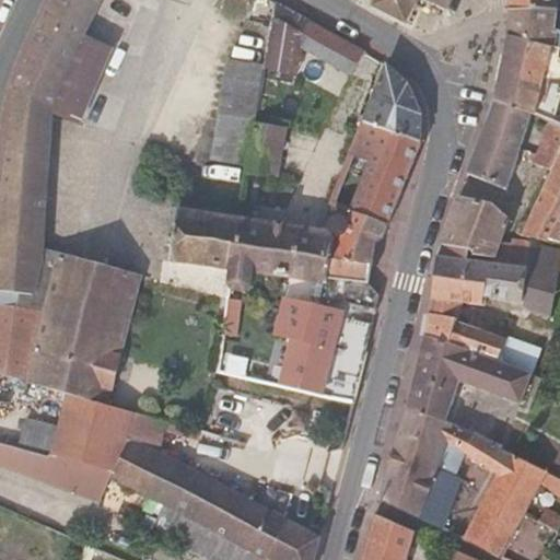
[(101,0),(56,0),(44,25),(14,88),(7,168),(0,236),(0,371),(69,392),(109,403),(142,275),(41,246),(55,101),(90,25),(101,0)]
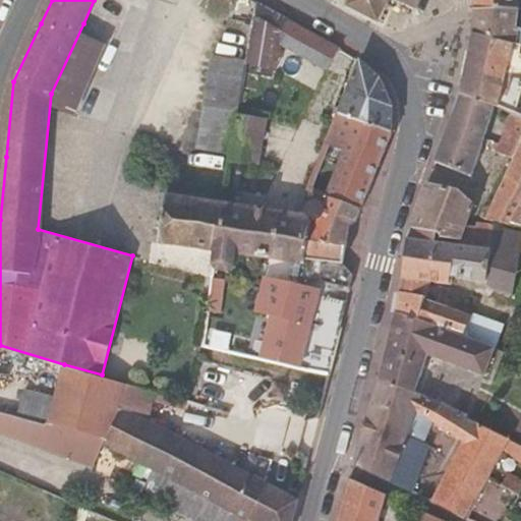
[(346,0),(345,3),(379,22),(391,1),(396,4),(394,7),(401,11),(404,5),(414,11),(414,12),(420,16),(422,13),(424,14),(426,10),(424,9),(425,6),(419,2),(419,0),(346,0)]
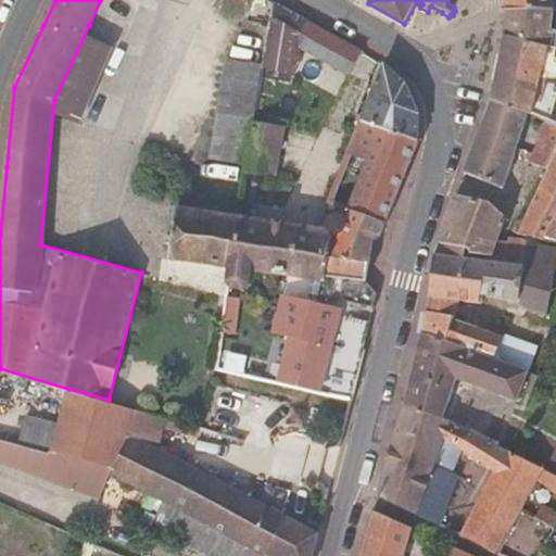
[(555,0),(507,0),(508,10),(547,5),(546,0),(555,0)]
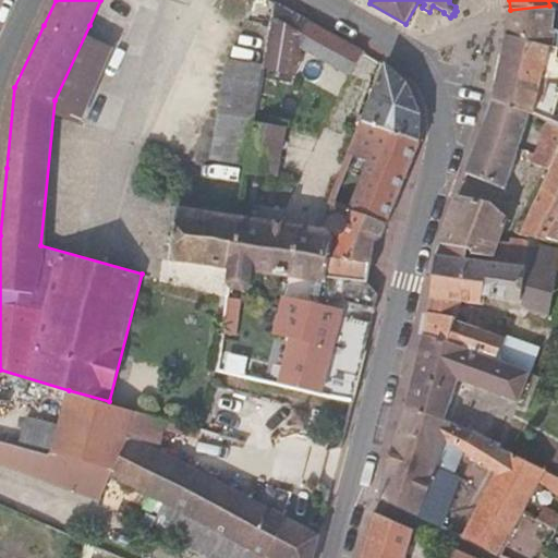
[(310,21),(276,2),(265,65),(241,213),(241,217),(269,220),(283,126),(303,49),(310,21)]
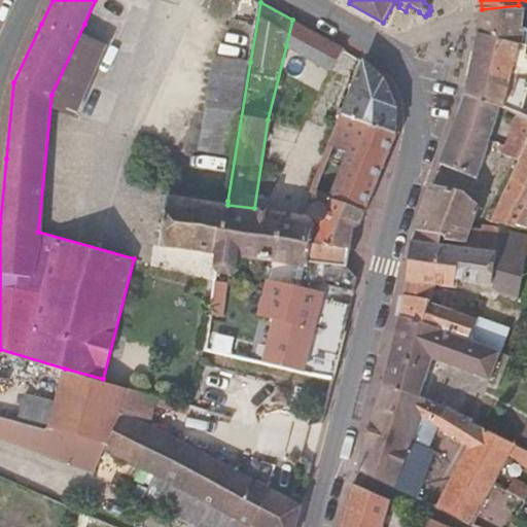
[(519,5),(482,9),(479,32),(526,44),(526,41),(526,33),(521,32),(523,5),(519,5)]
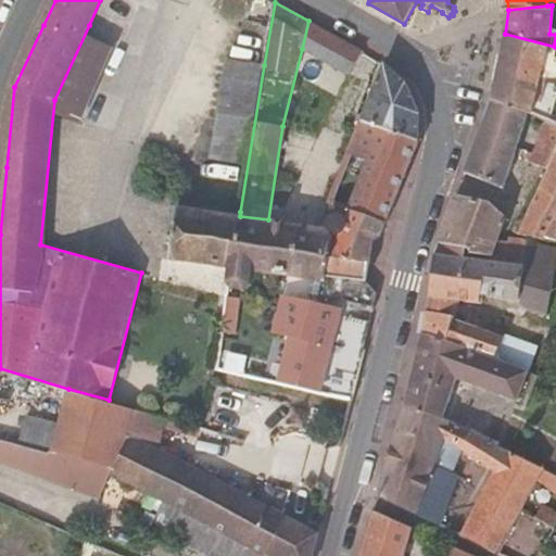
[(350,43),(308,21),(302,49),(336,68),(350,43)]
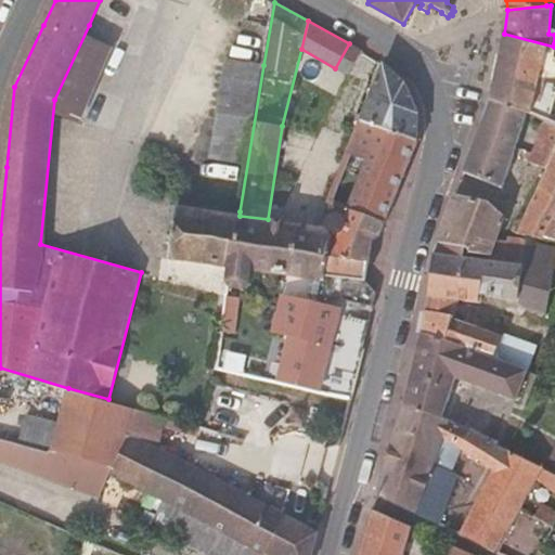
[(118,38),(89,25),(54,100),(85,114),(118,38)]
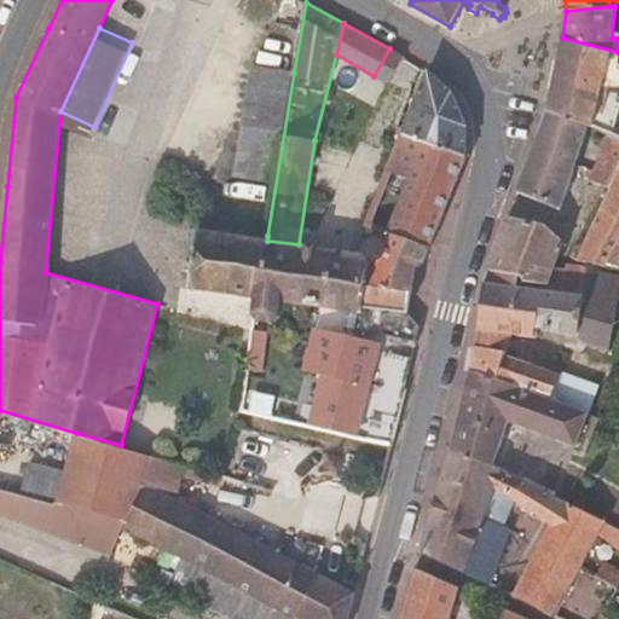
[(618,52),(562,38),(545,110),(586,125),(608,133),(612,133),(618,104),(618,52)]
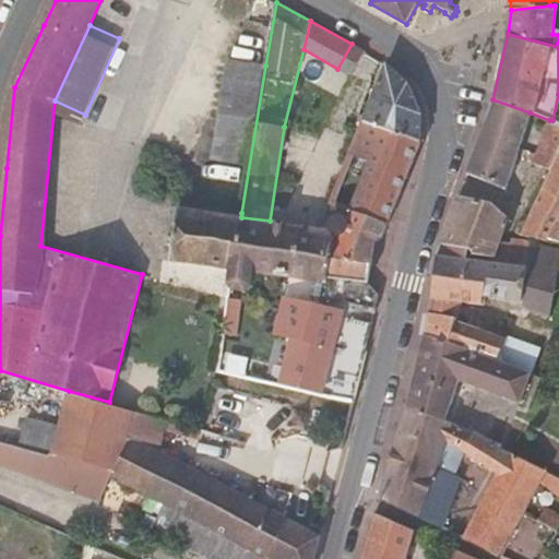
[(241,213),(265,66),(227,60),(211,157),(225,161),(217,210),(241,213)]
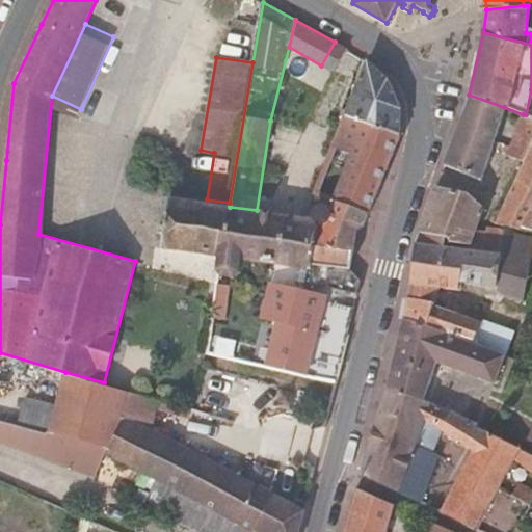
[(368,60),(347,113),(398,137),(399,107),(389,81),(376,67),(368,60)]
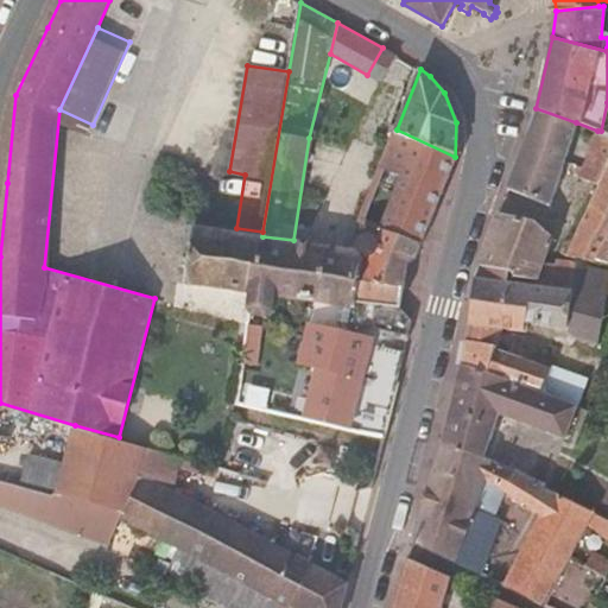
[(576,122),(536,108),(525,141),(510,188),(549,203),(564,159),(576,122)]
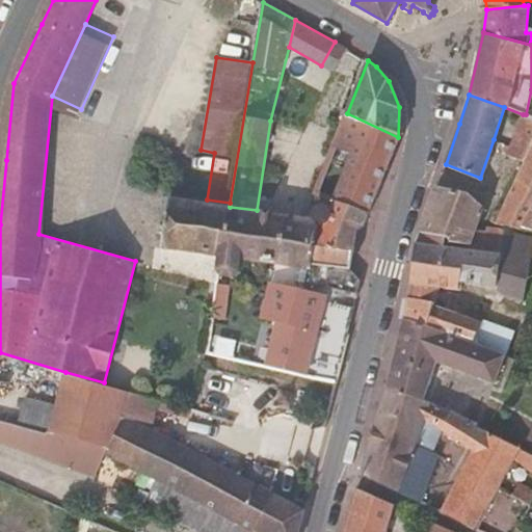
[(398,137),(347,113),(318,187),(318,192),(368,212),(398,137)]
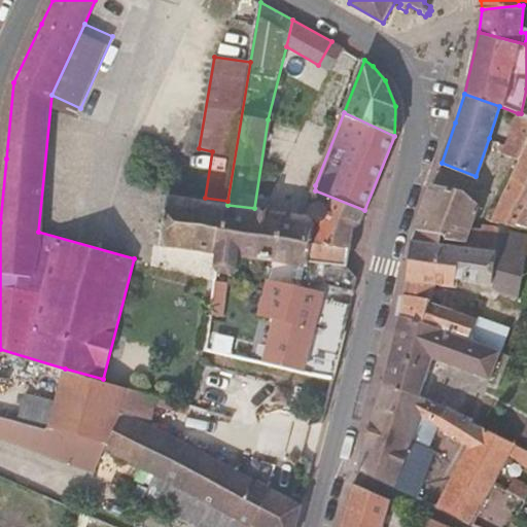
[(526,115),(521,113),(518,113),(504,145),(501,151),(518,160),(526,139),(526,115)]
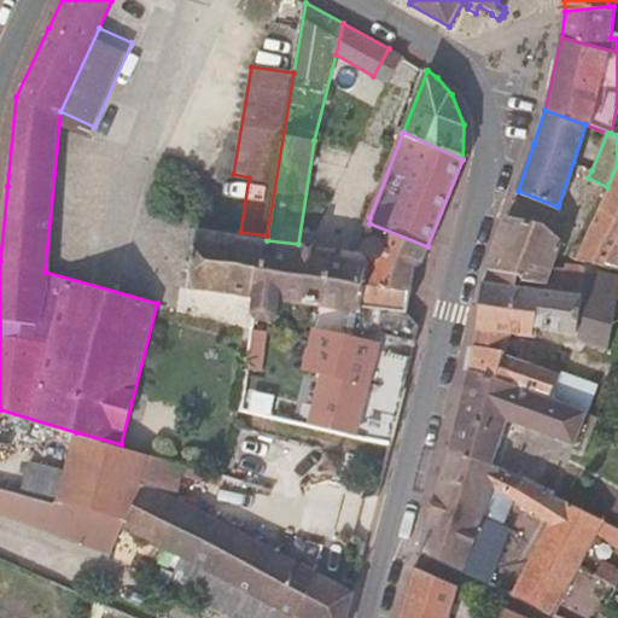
[(617,163),(607,187),(576,258),(617,267),(617,245),(613,245),(617,235),(617,163)]
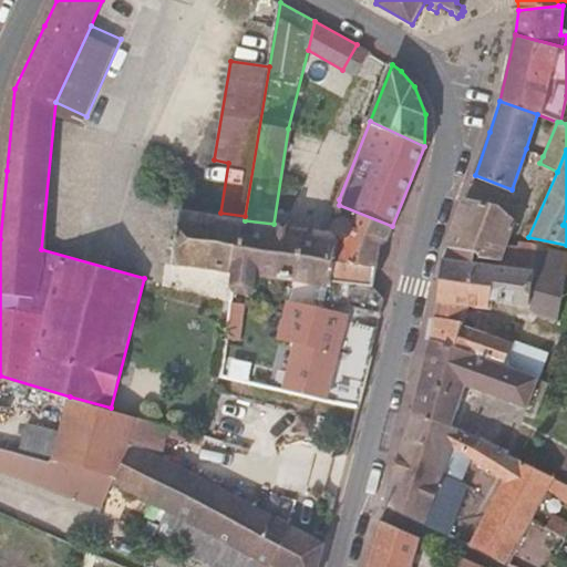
[(500,207),(465,198),(454,224),(446,245),(476,253),(476,256),(502,260),(505,249),(512,222),(500,207)]
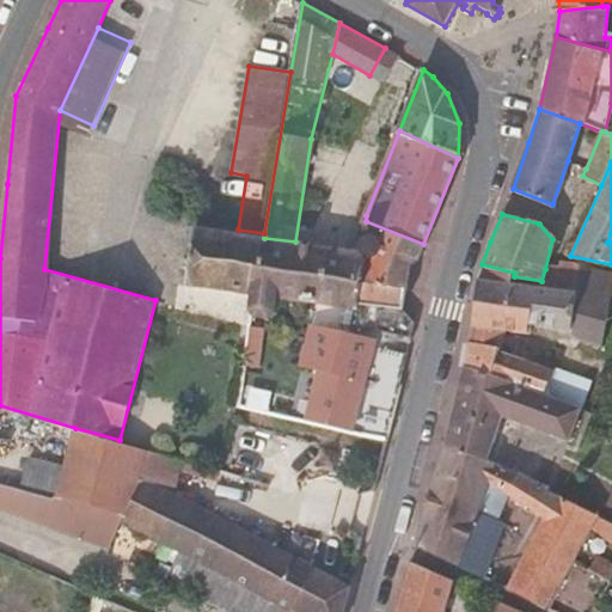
[(366,221),(362,250),(357,304),(403,308),(409,263),(417,259),(423,244),(366,221)]
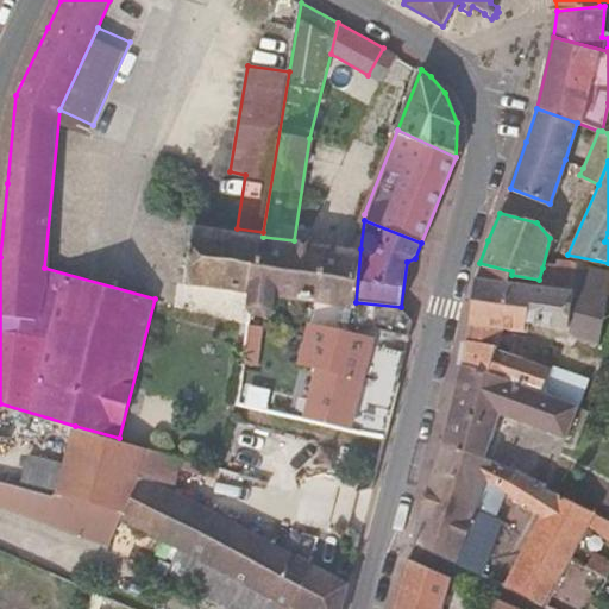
[(196,227),(188,283),(253,293),(263,237),(196,227)]
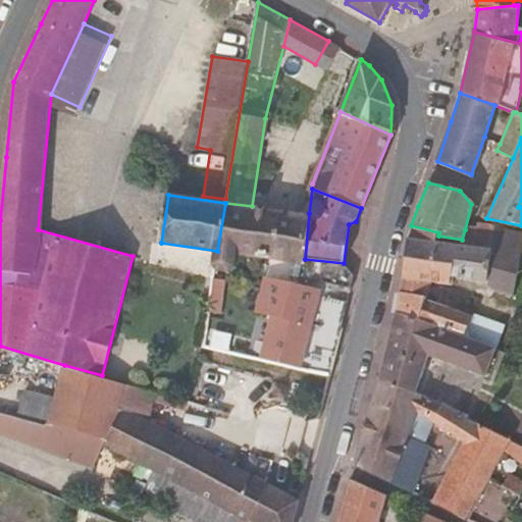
[(252,206),(225,203),(217,251),(214,268),(233,271),(237,253),(305,263),(305,259),(309,213),(252,206)]
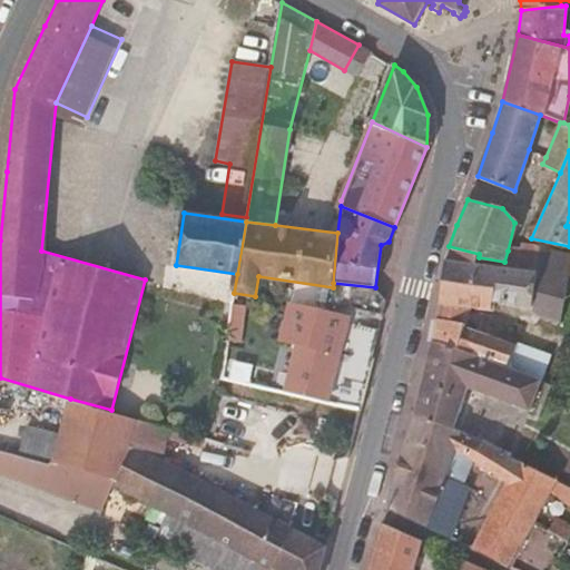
[(517,253),(508,251),(504,262),(503,267),(537,273),(539,247),(529,245),(519,244),(517,253)]
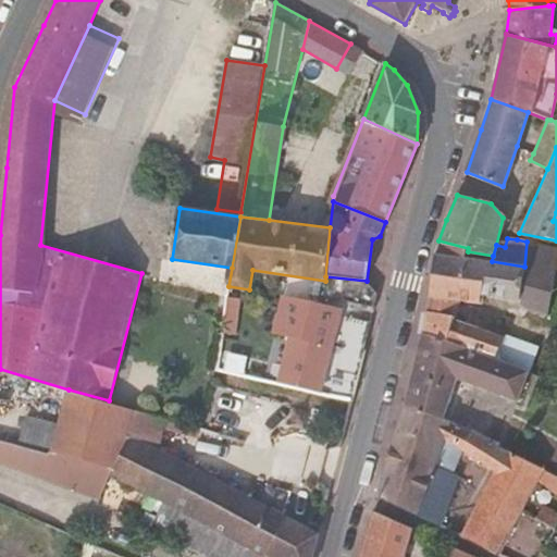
[(468,248),(438,240),(435,255),(430,296),(437,297),(482,304),(484,298),(514,301),(520,301),(524,267),(492,261),(493,256),(468,251),(468,248)]
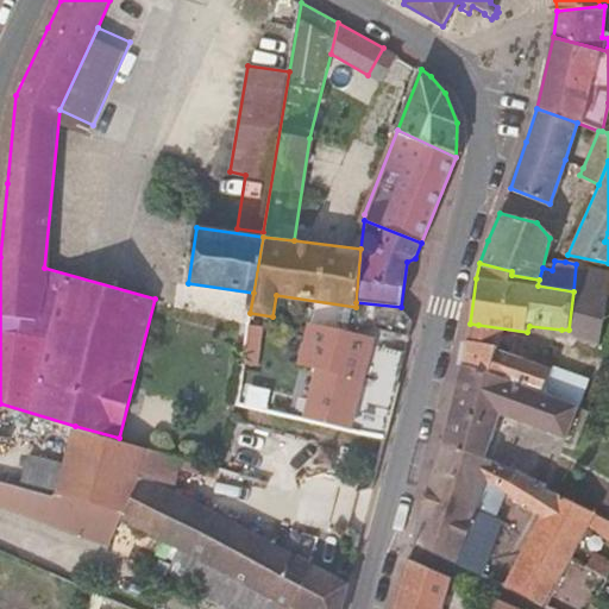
[(573,292),(569,330),(595,344),(607,334),(608,324),(608,270),(576,264),(573,292)]
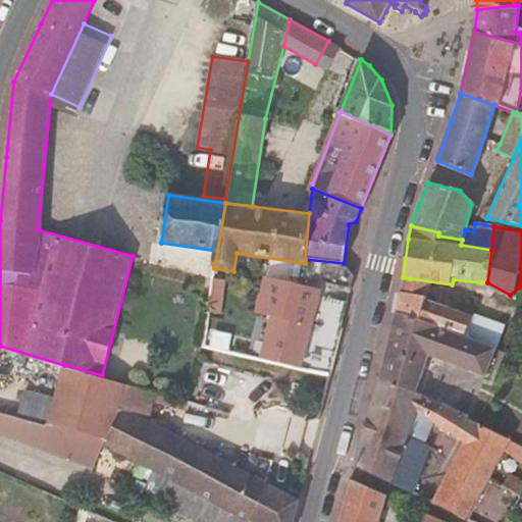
[(224,278),(213,276),(211,292),(222,295),(224,278)]
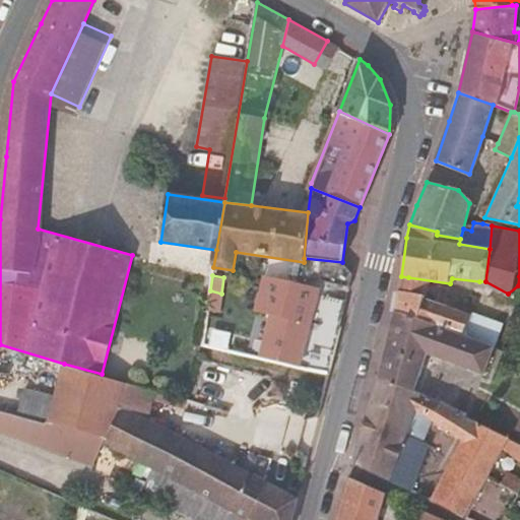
[(262,359),(299,367),(317,297),(318,289),(264,277),(257,310),(273,314),(262,359)]
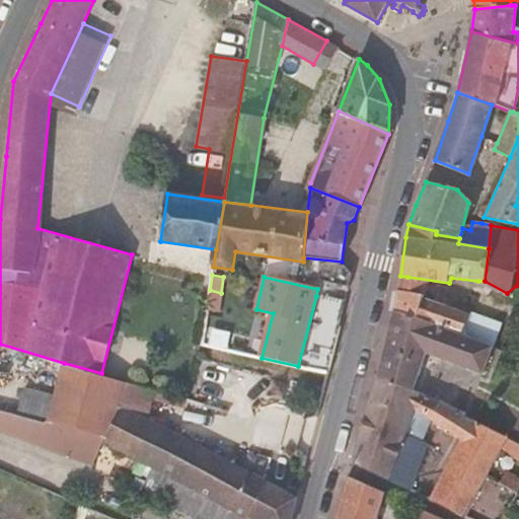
[(221,293),(210,290),(208,307),(220,308),(221,293)]
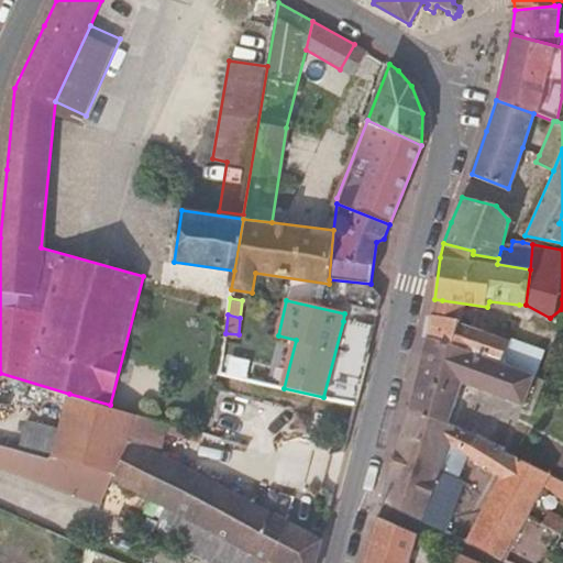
[(464,323),(433,315),(430,338),(484,359),(508,367),(517,345),(482,333),(464,326),(464,323)]
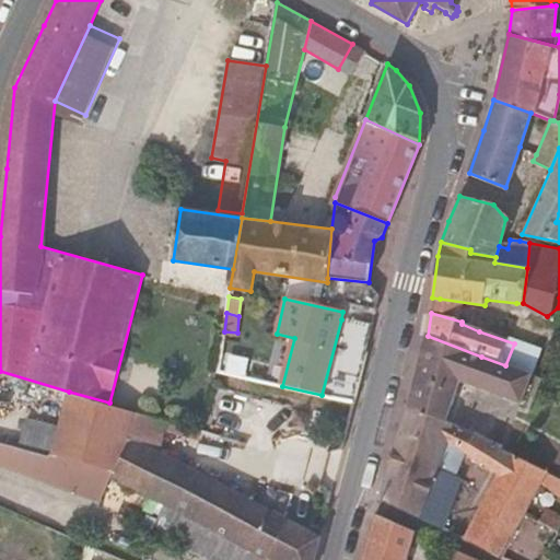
[(341,319),(322,395),(356,403),(369,354),(365,352),(372,326),(341,319)]
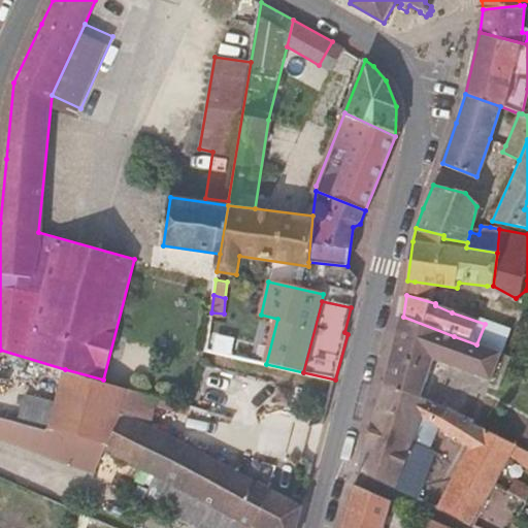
[(454,336),(403,317),(386,383),(420,398),(434,358),(492,381),(502,354),(476,344),(454,336)]
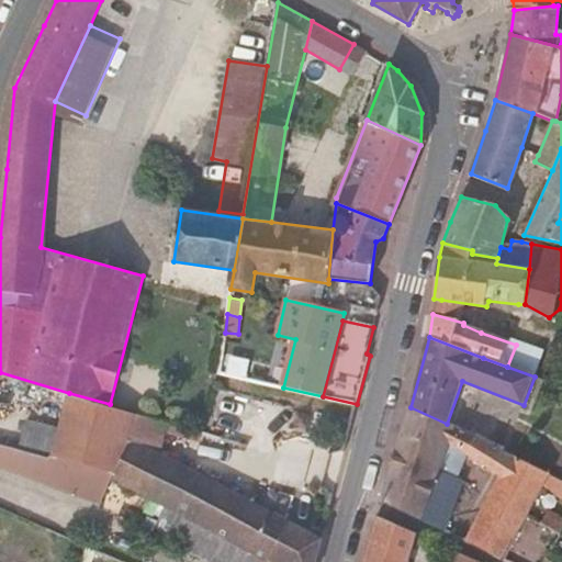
[(110,404),(69,393),(53,454),(80,461),(85,463),(115,479),(153,498),(175,462),(166,457),(182,426),(110,404)]
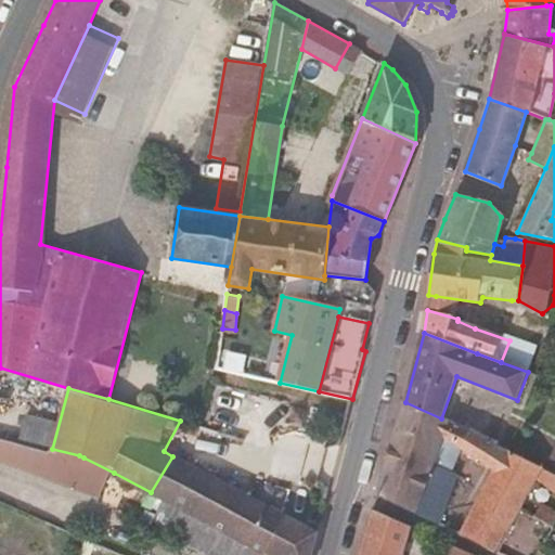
[(441,418),(405,402),(395,439),(378,493),(435,521),(452,470),(448,469),(459,448),(476,459),(493,469),(477,502),(459,533),(480,544),(497,552),(513,524),(544,541),(554,519),(554,512),(541,503),(538,511),(524,502),(534,478),(547,487),(554,491),(554,474),(514,454),(495,444),(497,441),(441,418)]
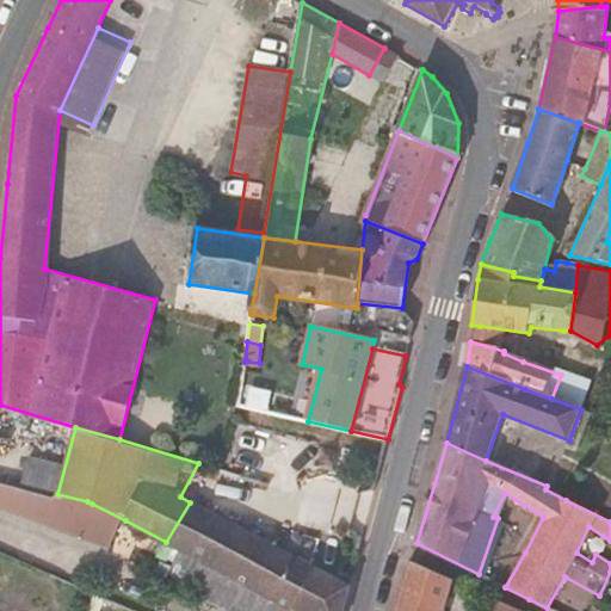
[(245,476),(198,463),(180,497),(190,503),(224,519),(245,476)]
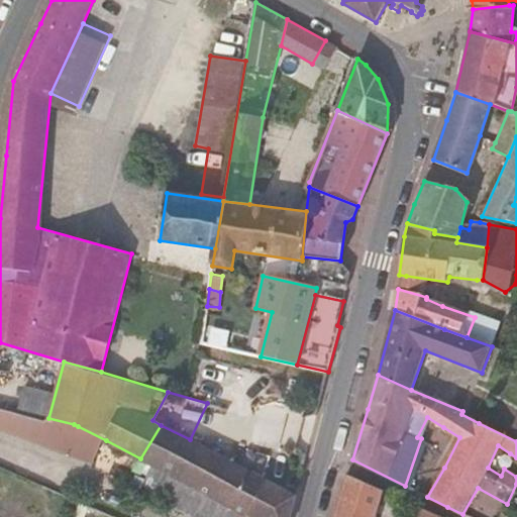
[(48,418),(0,406),(0,435),(28,443),(95,462),(106,440),(78,426),(74,424),(48,418)]
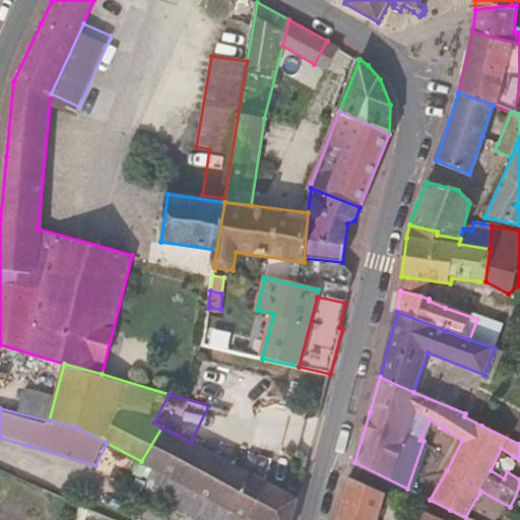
[(161,428),(141,461),(157,469),(253,519),(291,519),(298,499),(256,477),(201,448),(191,442),(161,428)]
